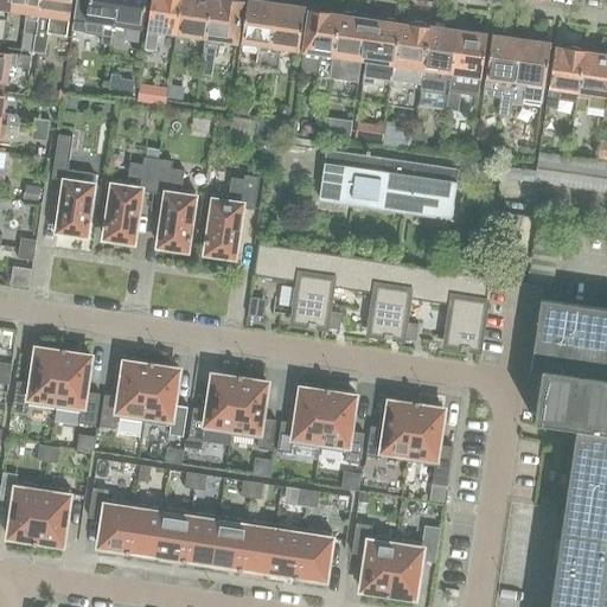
[(7,0),(6,11),(25,13),(20,51),(32,52),(39,0),(7,0)]
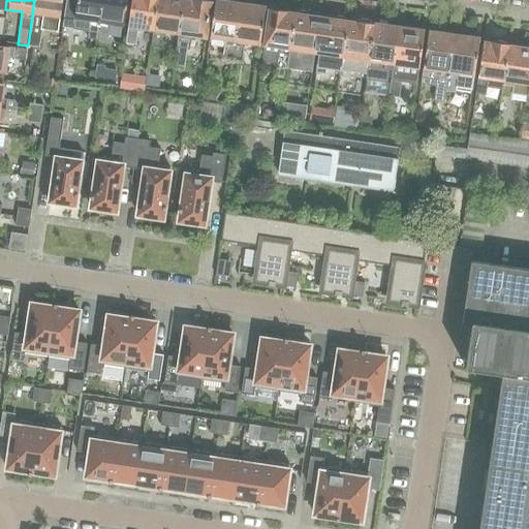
[(58,32),(62,0),(34,0),(28,45),(38,48),(41,30),(58,32)]
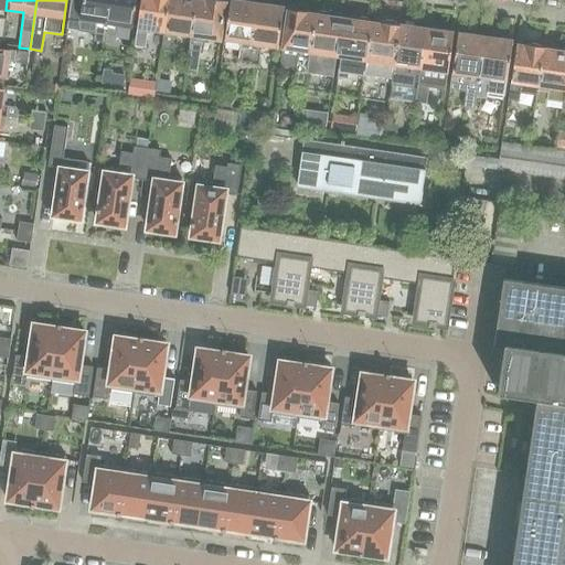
[(70,0),(66,29),(78,31),(80,21),(96,23),(93,40),(103,42),(109,0),(70,0)]
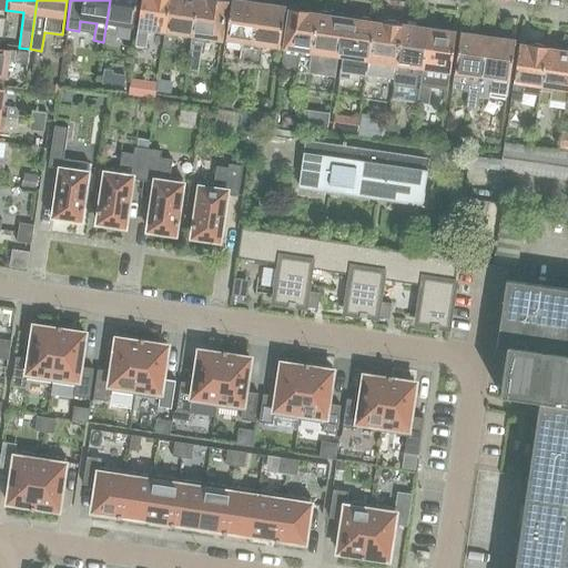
[(132,29),(137,0),(110,0),(103,42),(113,43),(117,26),(132,29)]
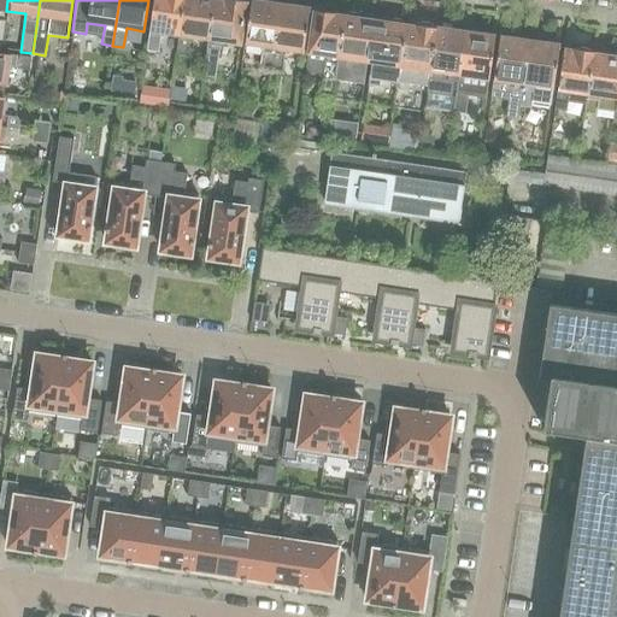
[(153,0),(153,1),(146,50),(145,62),(154,63),(157,52),(159,52),(162,34),(178,36),(180,37),(184,0),(153,0)]
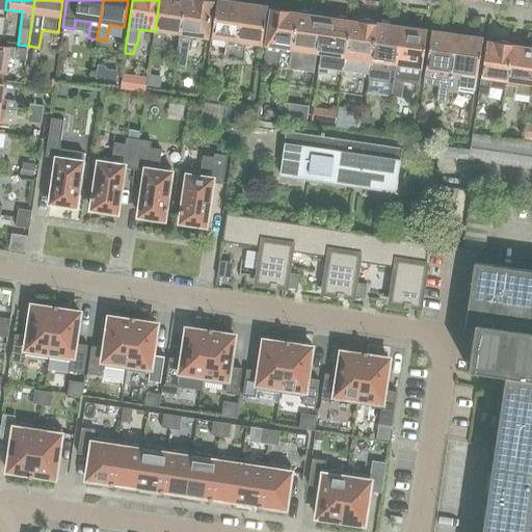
[(180,35),(185,0),(159,0),(155,32),(154,31),(152,47),(161,48),(164,33),(179,35),(180,35)]
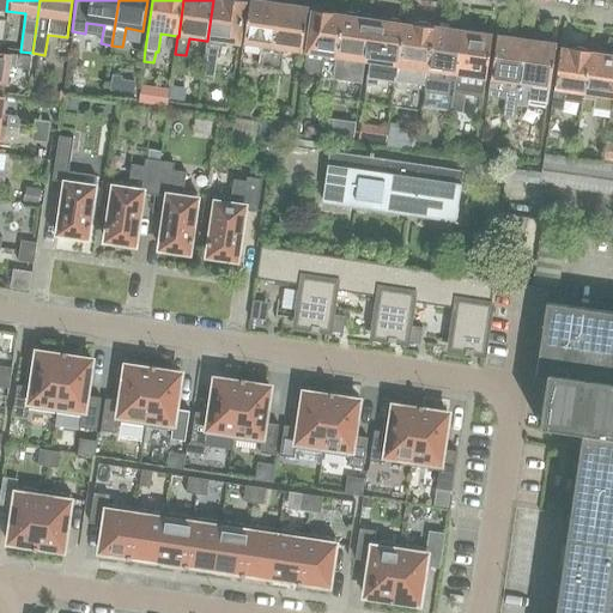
[(219,43),(237,46),(244,1),(241,0),(240,0),(223,0),(222,0),(213,0),(207,41),(206,41),(201,74),(213,77),(219,43)]
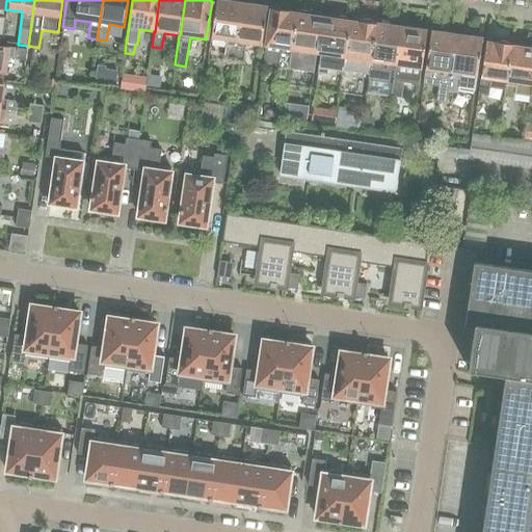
[(219,2),(216,1),(210,38),(227,41),(223,59),(233,61),(241,5),(231,3),(229,1),(222,0),(219,2)]
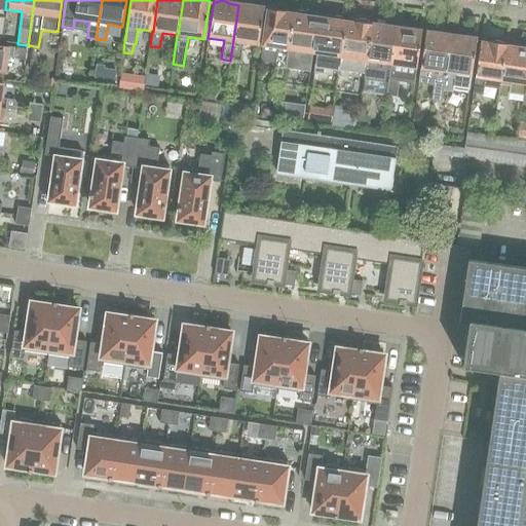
[(243,43),(258,45),(264,9),(260,8),(259,6),(252,5),(250,7),(238,5),(230,61),(240,62),(243,43)]
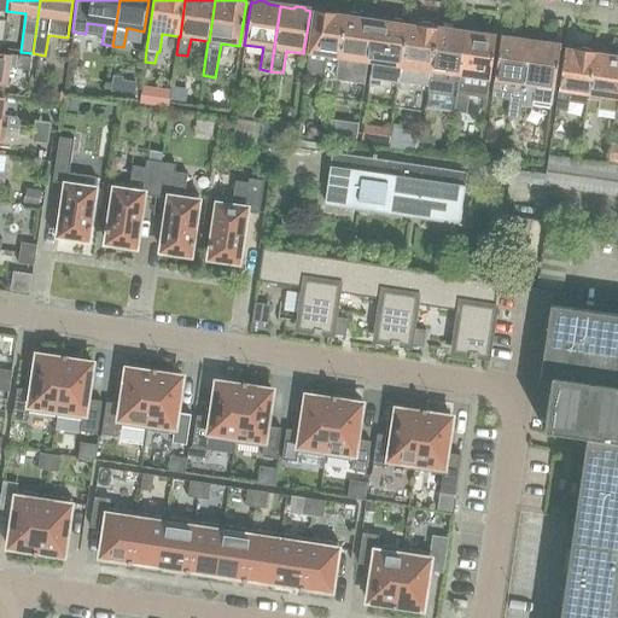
[(308,54),(305,71),(324,74),(322,77),(325,79),(334,80),(337,59),(343,17),(334,16),(336,13),(332,13),(330,9),(321,7),(319,11),(315,11),(313,23),(308,54)]
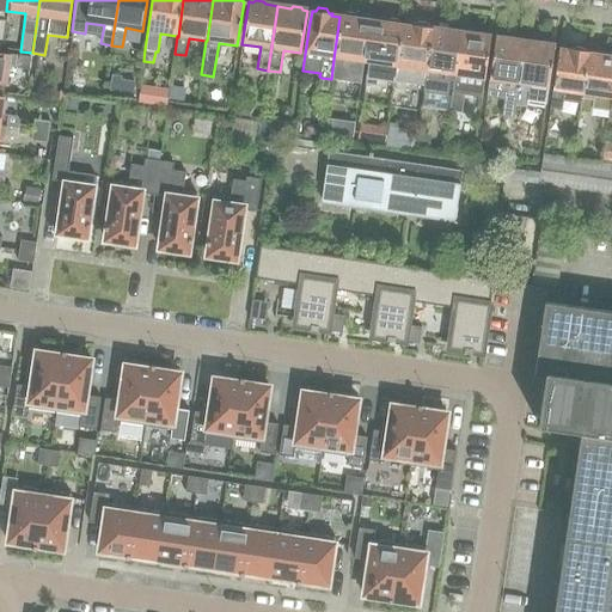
[(334,59),(331,79),(360,84),(363,62),(368,32),(369,20),(360,19),(360,18),(356,18),(354,13),(347,12),(343,16),(340,16),(340,17),(334,59)]
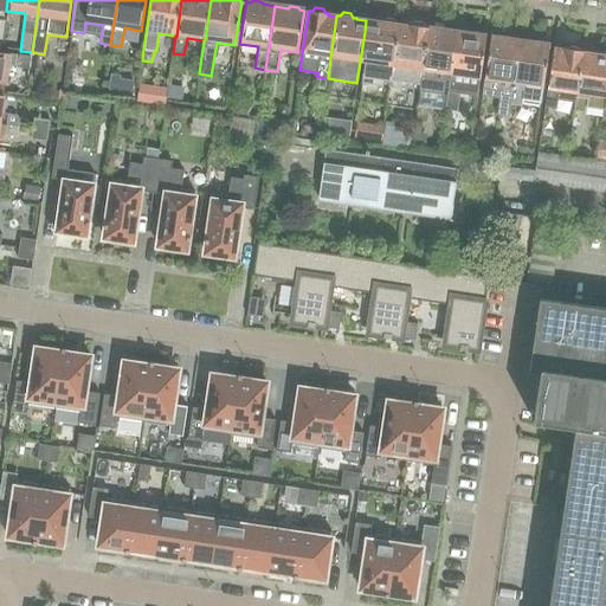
[(365,32),(360,62),(365,63),(361,83),(372,84),(373,76),(391,79),(399,24),(394,20),(387,19),(384,21),(380,21),(380,23),(371,21),(366,20),(365,32)]
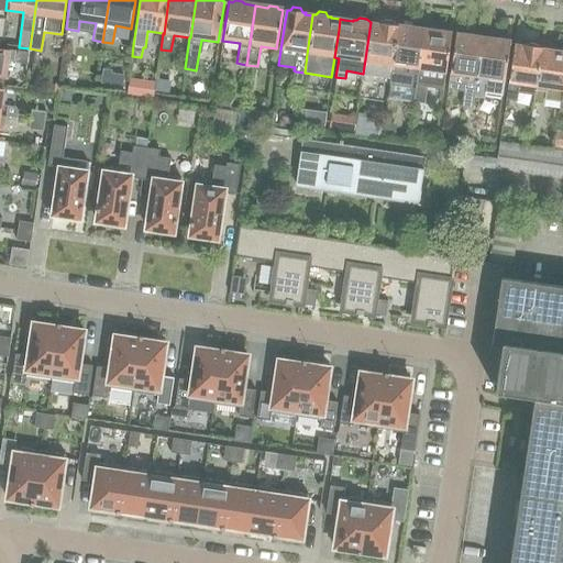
[(371,22),(363,74),(362,81),(372,84),(373,76),(390,79),(397,26),(398,25),(395,25),(393,22),(385,21),(383,23),(379,23),(378,25),(371,24),(372,22),(371,22)]
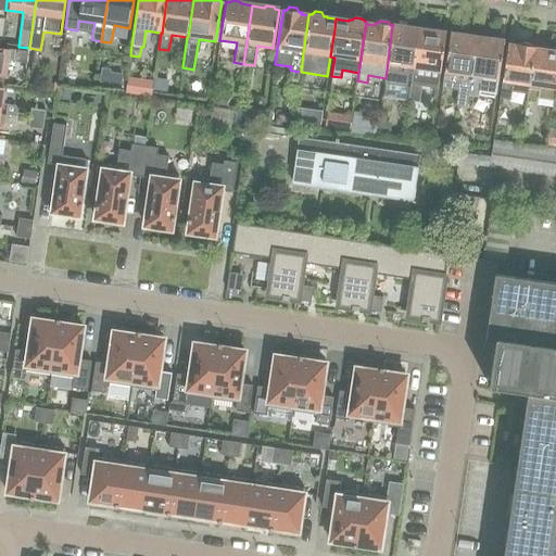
[(384,84),(401,86),(409,87),(407,101),(409,101),(419,30),(407,28),(406,26),(399,25),(396,27),(392,26),(386,78),(384,84)]
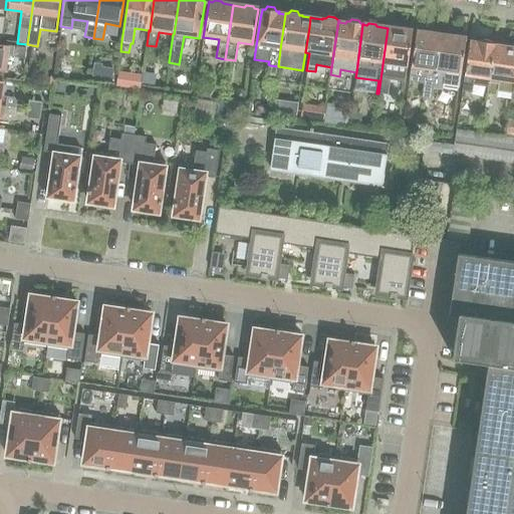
[(405,82),(411,41),(412,31),(409,31),(407,28),(401,28),(398,29),(388,28),(378,93),(388,94),(390,80),(405,82)]
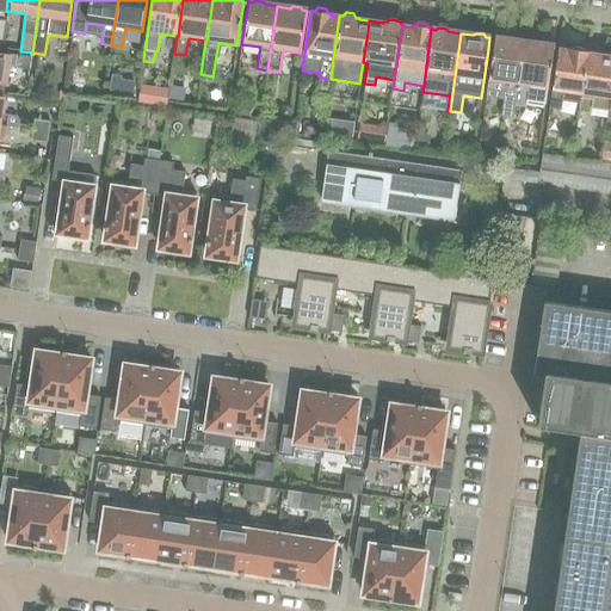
[(494,38),(493,50),(486,97),(504,100),(500,117),(512,118),(514,105),(516,105),(524,43),(514,42),(514,41),(512,41),(510,38),(500,37),(498,38),(494,38)]
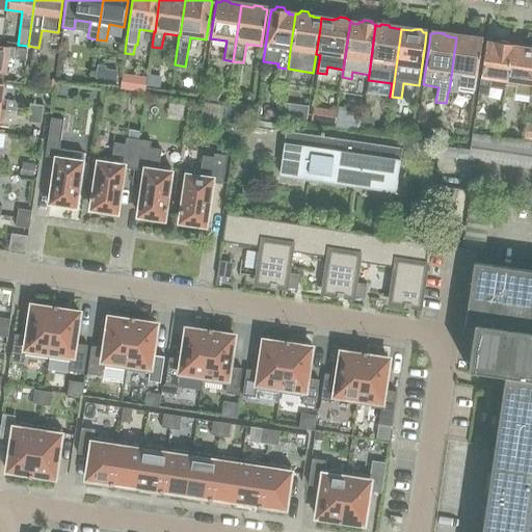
[(474,95),(481,51),(482,41),(479,40),(477,37),(469,36),(467,38),(464,37),(464,38),(456,37),(449,91),(457,92),(457,91),(474,95)]
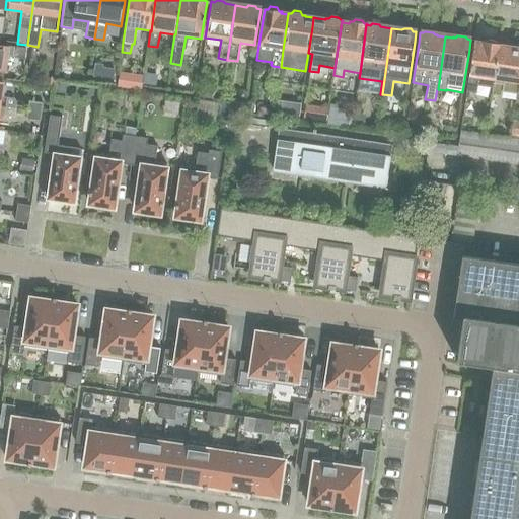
[(482,43),(473,42),(463,112),(473,114),(477,85),(492,88),(491,95),(492,95),(494,85),(500,46),(500,44),(497,44),(495,41),(489,41),(486,42),(483,41),(482,43)]
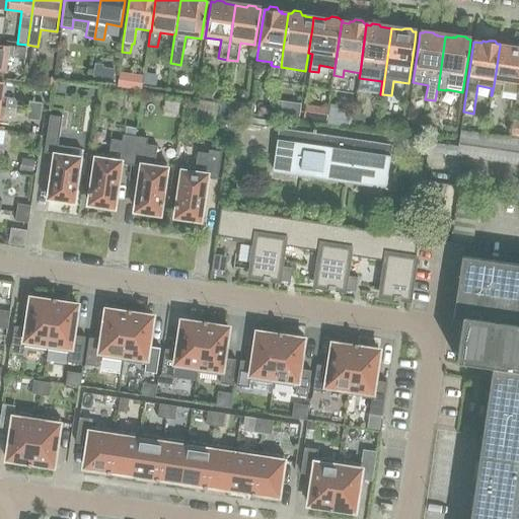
[(0,45),(0,71),(5,72),(8,57),(24,59),(25,49),(0,45)]
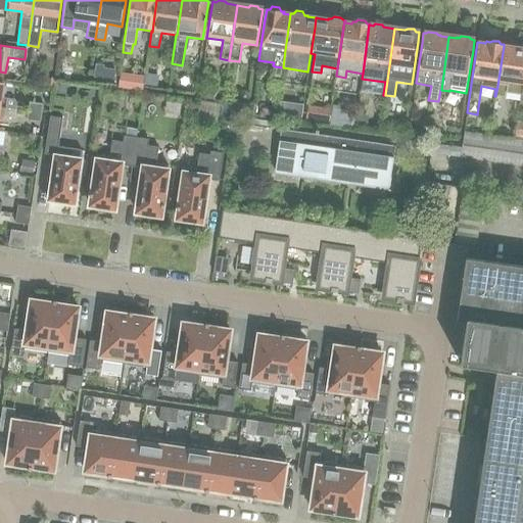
[(497,86),(495,96),(505,98),(506,93),(520,95),(519,100),(520,100),(522,79),(522,46),(522,47),(517,46),(514,47),(506,46),(504,46),(497,86)]
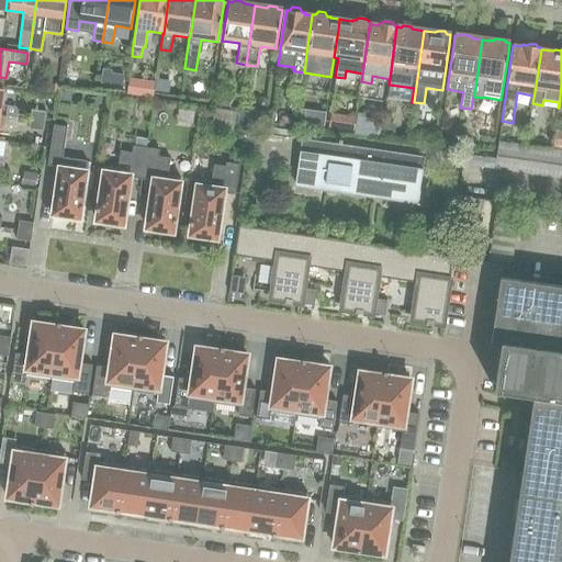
[(100,86),(121,89),(124,75),(102,70),(100,86)]
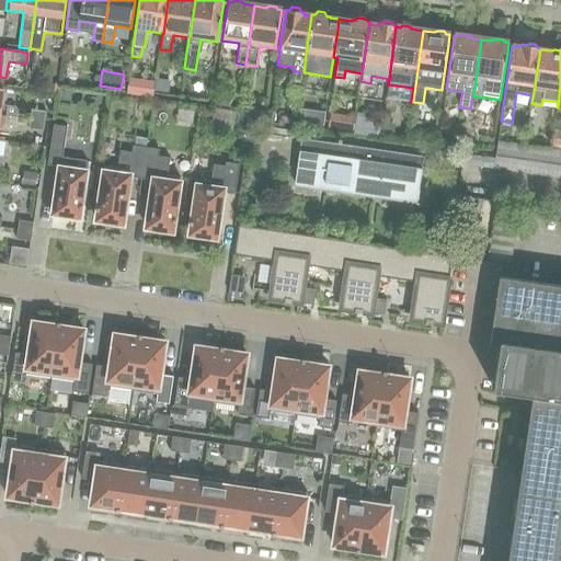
[(295,71),(293,87),(301,88),(304,72),(295,71)]
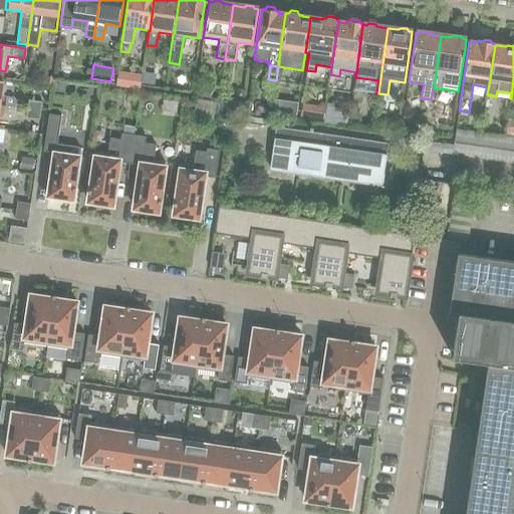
[(143,73),(141,83),(155,85),(156,74),(143,73)]
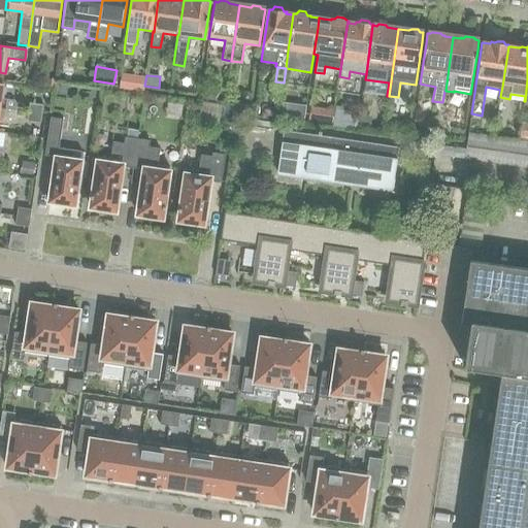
[(145,79),(121,76),(120,88),(143,91),(145,79)]
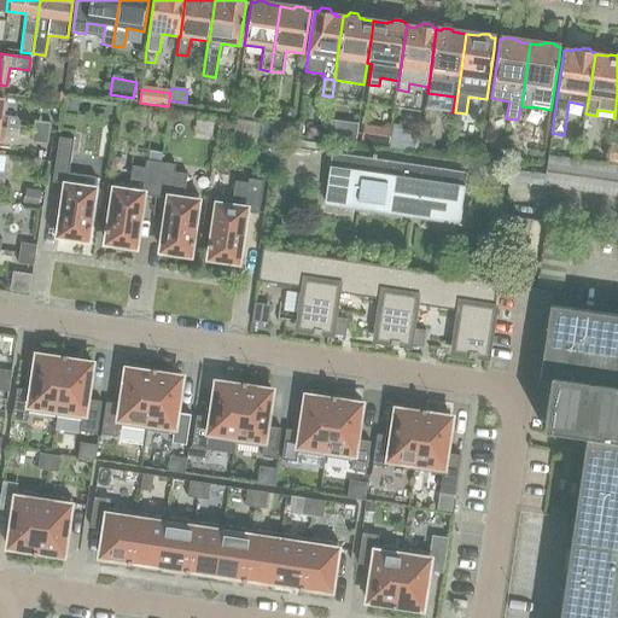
[(238,106),(237,116),(252,118),(254,108),(238,106)]
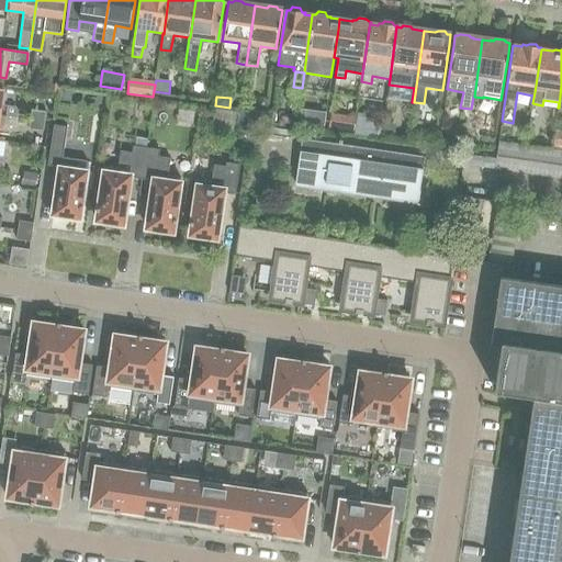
[(301,108),(299,121),(311,123),(313,110),(301,108)]
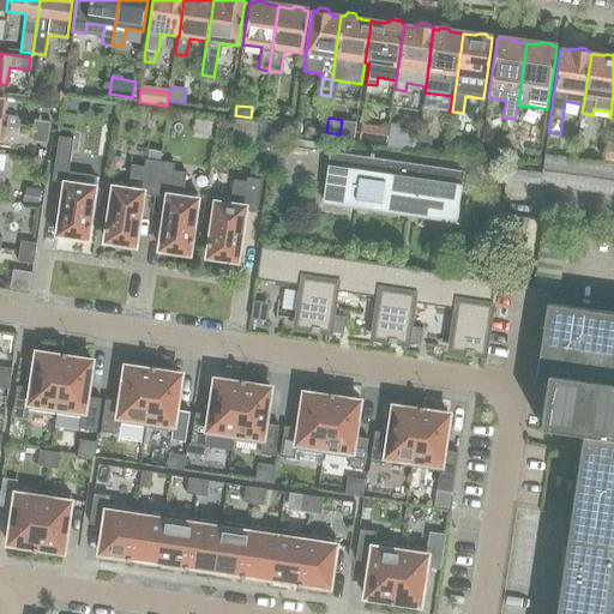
[(49,122),(34,120),(32,130),(48,132),(49,122)]
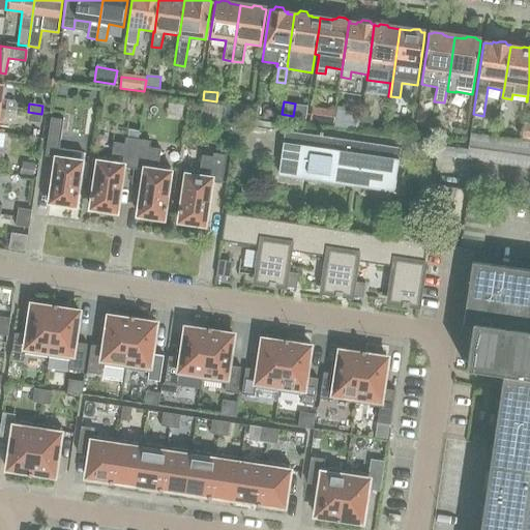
[(237,115),(238,106),(228,104),(225,124),(235,126),(237,115)]
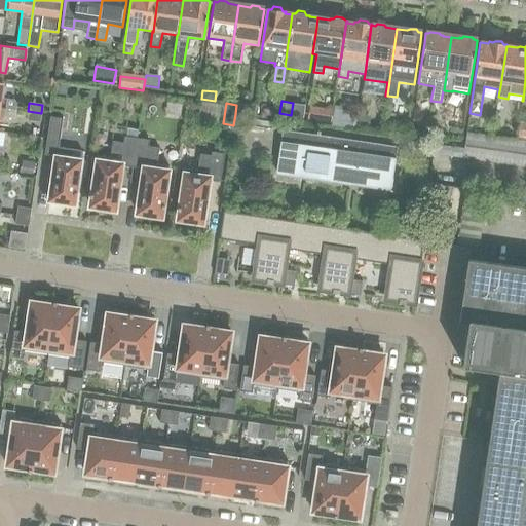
[(236,105),(235,114),(254,116),(255,108),(253,107),(236,105)]
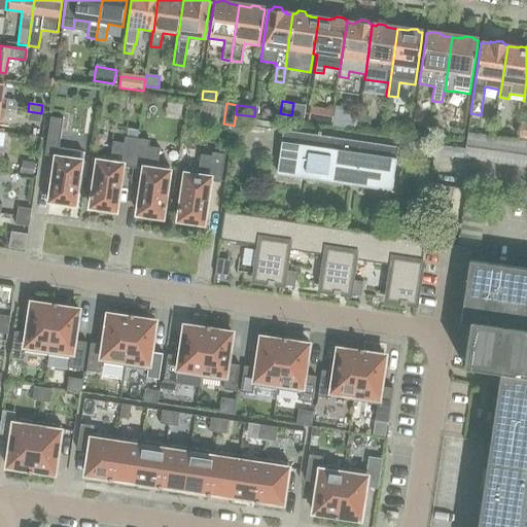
[(342,128),(344,114),(345,107),(335,106),(332,127),(342,128)]
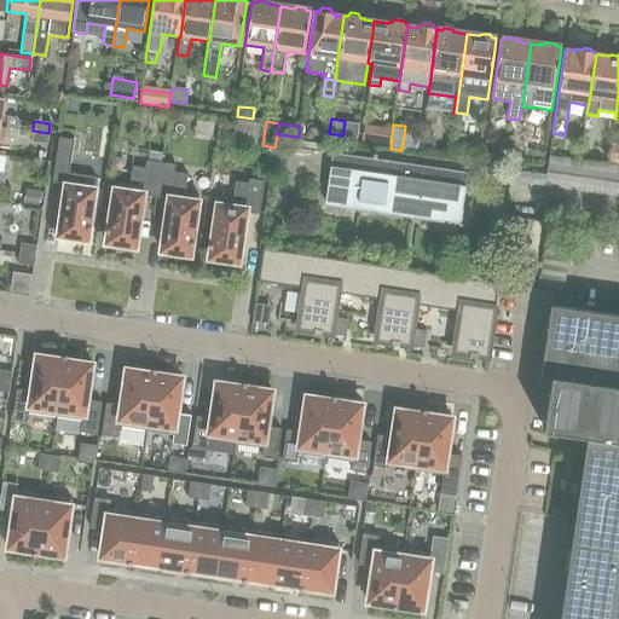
[(0,138),(5,139),(5,138),(18,139),(19,129),(7,127),(0,126),(0,138)]
